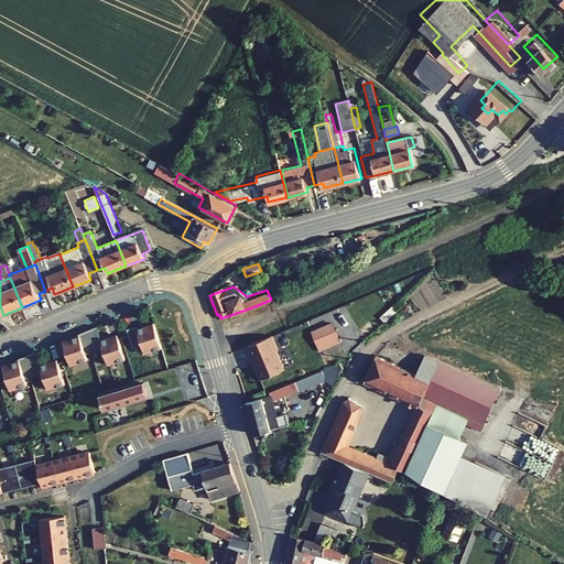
[(172,343),(164,317),(149,323),(148,320),(138,323),(143,342),(152,339),(154,348),(172,343)]
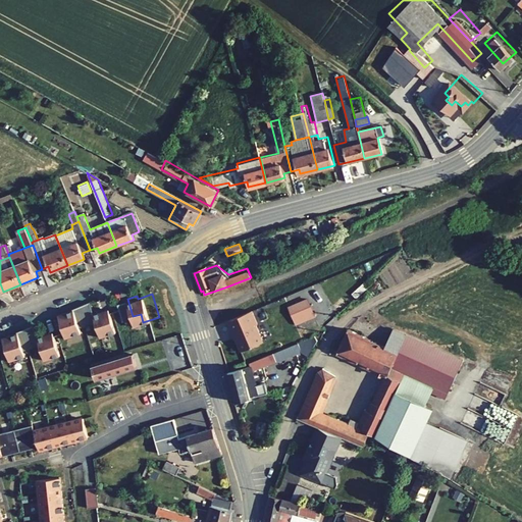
[(103,308),(100,297),(83,302),(84,304),(67,308),(74,331),(91,326),(89,321),(105,316),(109,331),(125,327),(118,304),(103,308)]
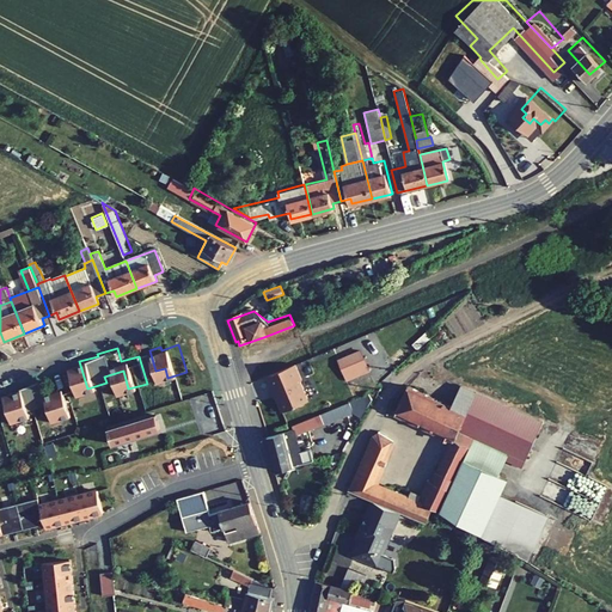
[(359,350),(337,361),(347,381),(368,371),(359,350)]
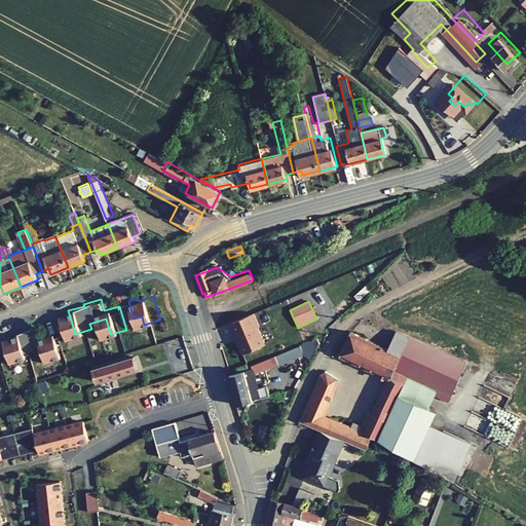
[(265,321),(259,307),(235,318),(240,331),(240,332),(241,332),(242,332),(243,332),(246,337),(245,340),(249,349),(269,340),(270,336),(264,323),(265,321)]
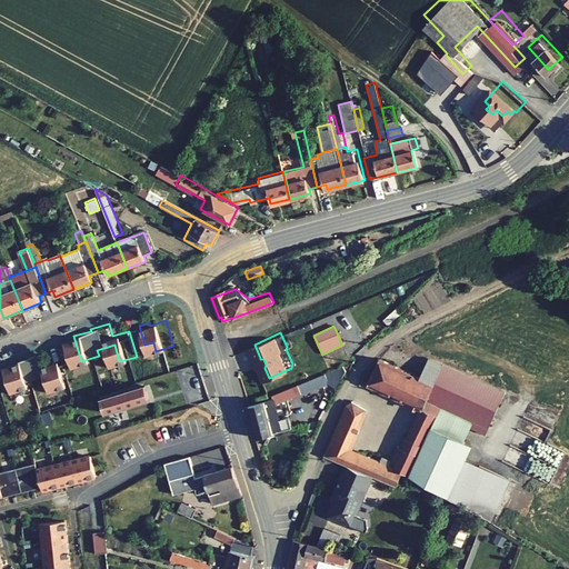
[(52,361),(48,349),(29,355),(30,356),(13,361),(20,387),(38,381),(36,376),(53,370),(59,387),(76,382),(68,357),(52,361)]
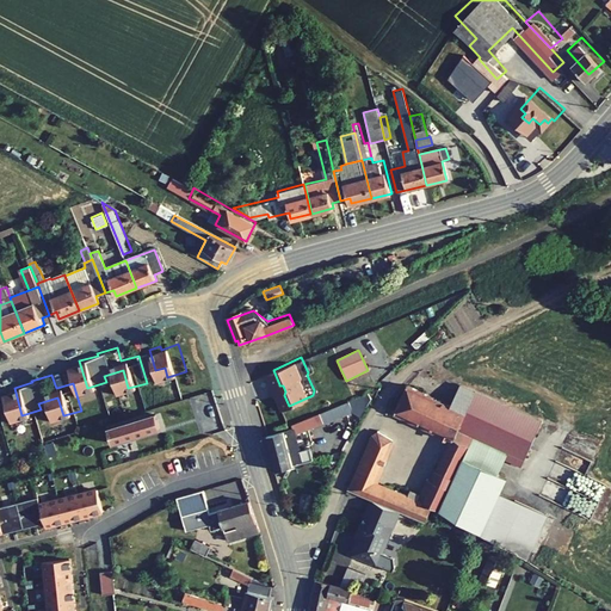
[(543,421),(462,383),(451,405),(467,412),(454,438),(448,449),(466,457),(439,510),(525,560),(547,514),(501,493),(508,477),(500,474),(506,462),(522,468),(543,421)]
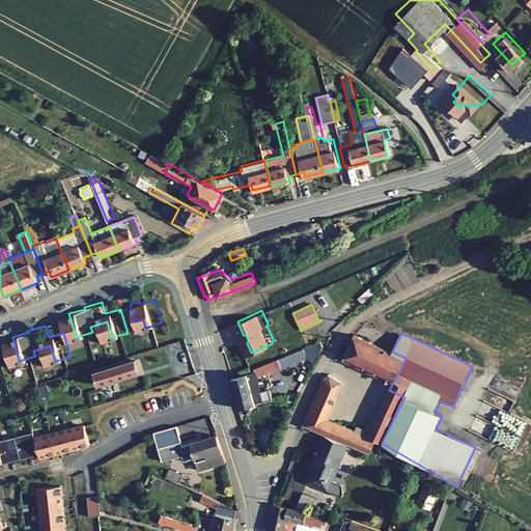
[(392,352),(356,334),(345,358),(394,381),(406,358),(392,352)]
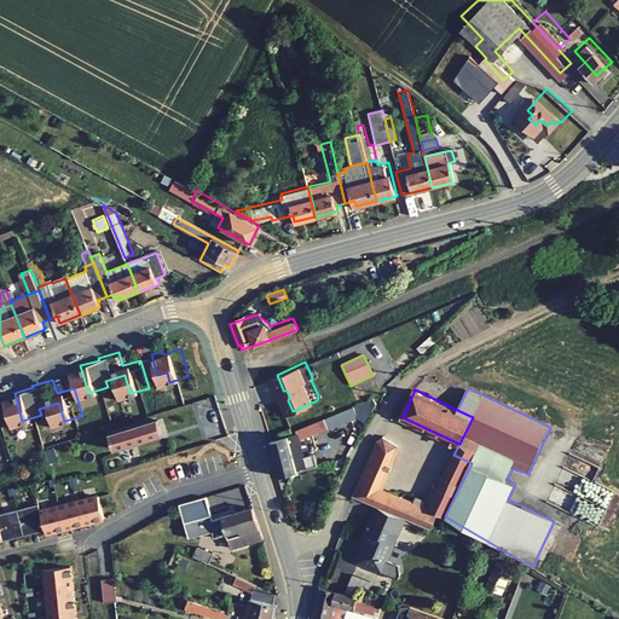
[(368,398),(312,421),(316,433),(368,412),(374,416),(388,392),(368,398)]
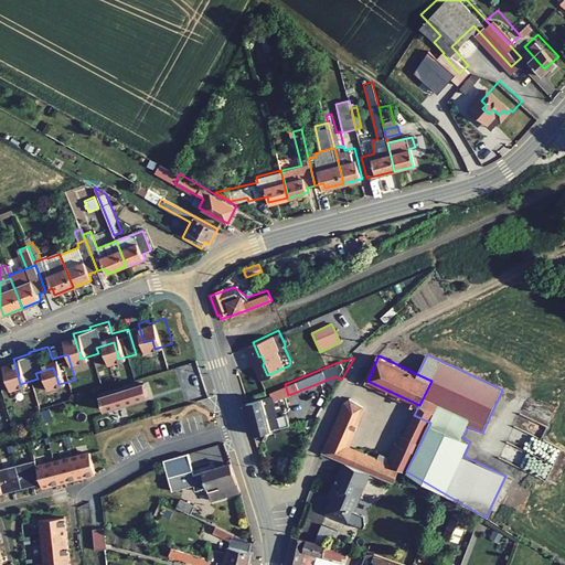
[(153,374),(78,398),(83,412),(158,388),(153,374)]
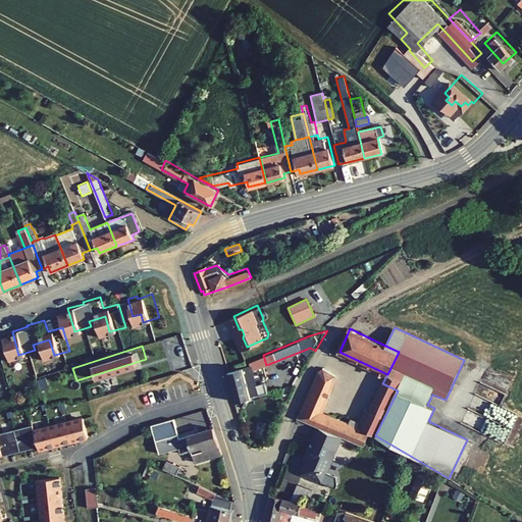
[(249,364),(233,368),(242,398),(275,387),(272,378),(264,380),(261,367),(266,365),(263,355),(248,362),(249,364)]
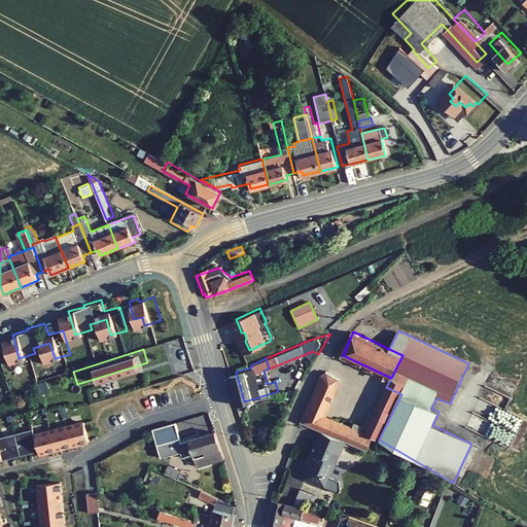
[(64,381),(62,371),(54,373),(57,383),(64,381)]
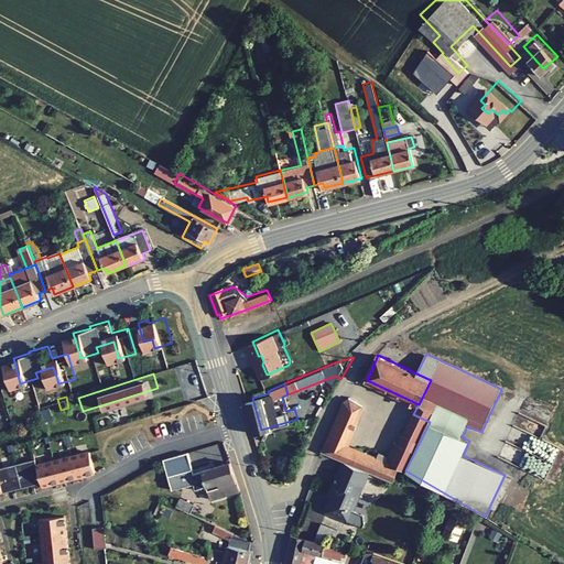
[(324,452),(343,461),(348,444),(362,405),(350,399),(345,401),(343,404),(324,452)]
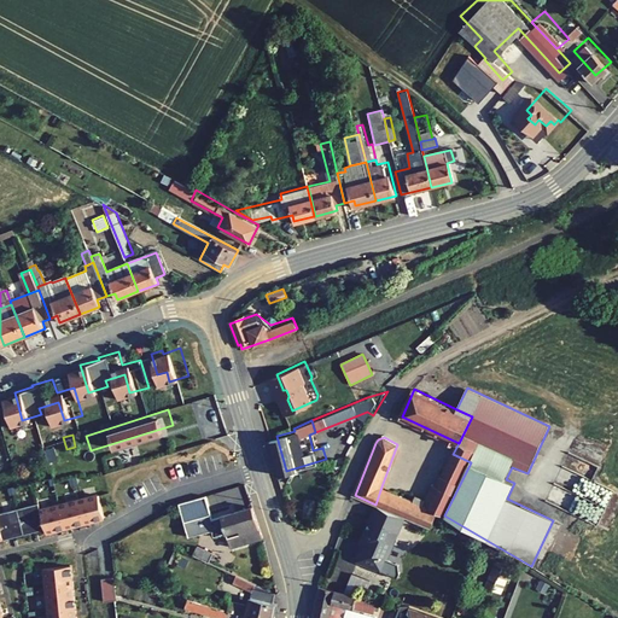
[(471,462),(453,454),(438,485),(433,484),(429,493),(433,495),(430,501),(425,499),(423,505),(391,491),(384,508),(407,518),(433,529),(441,514),(444,516),(471,462)]
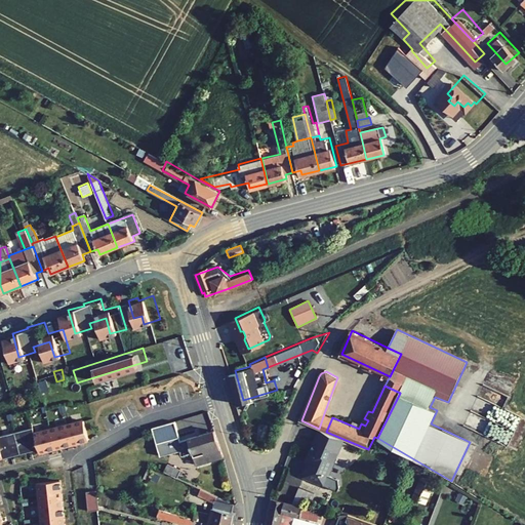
[(96,433),(91,413),(75,417),(76,420),(77,425),(80,437),(96,433)]
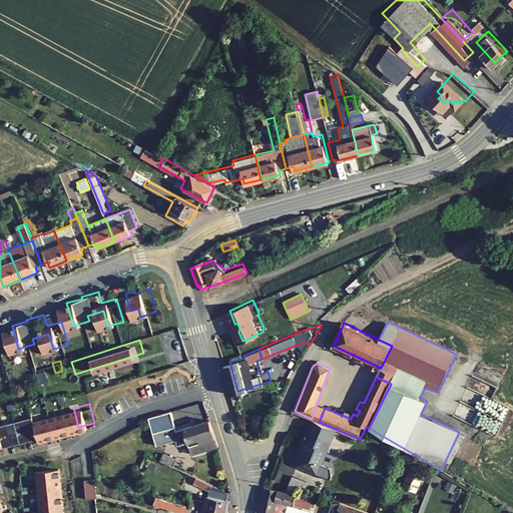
[(325,408),(317,404),(312,419),(314,420),(319,422),(325,408)]
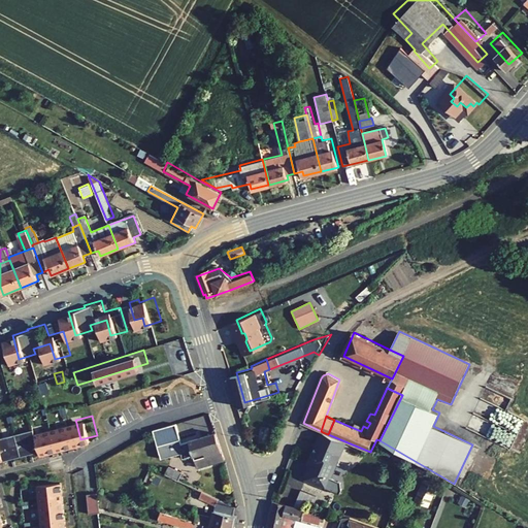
[(76,423),(75,420),(59,424),(60,427),(61,430),(64,443),(72,441),(80,439),(77,427),(76,423)]
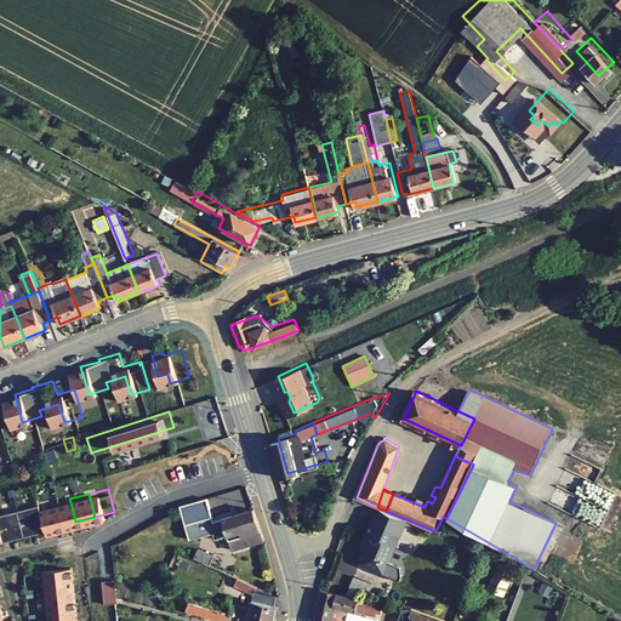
[(215,511),(211,496),(184,503),(189,518),(215,511)]
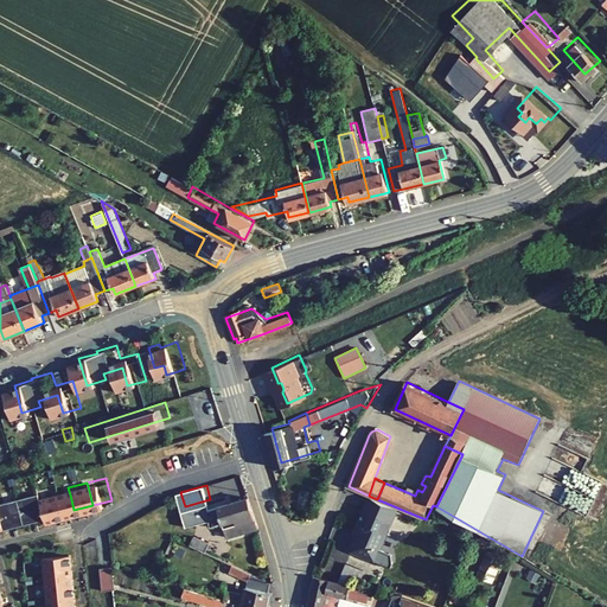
[(49,492),(48,486),(26,491),(27,498),(29,503),(32,517),(53,511),(50,499),(49,494),(49,492)]
